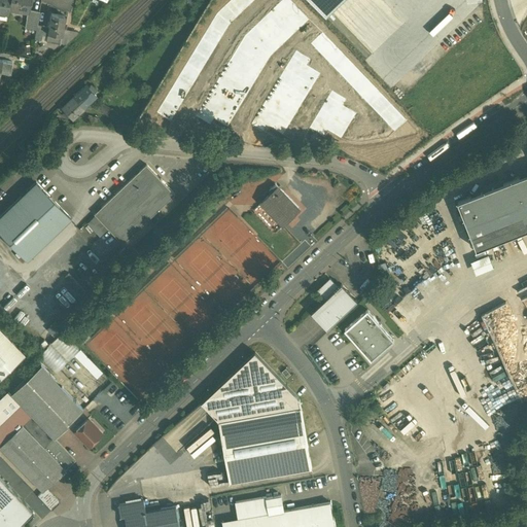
[(8,0),(0,0),(0,11),(7,13),(8,8),(8,0)]
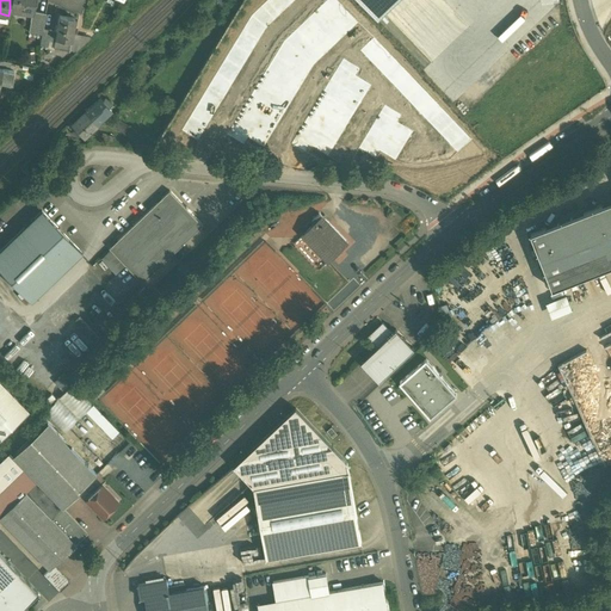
[(35,0),(10,0),(10,10),(31,13),(32,14),(32,12),(35,0)]
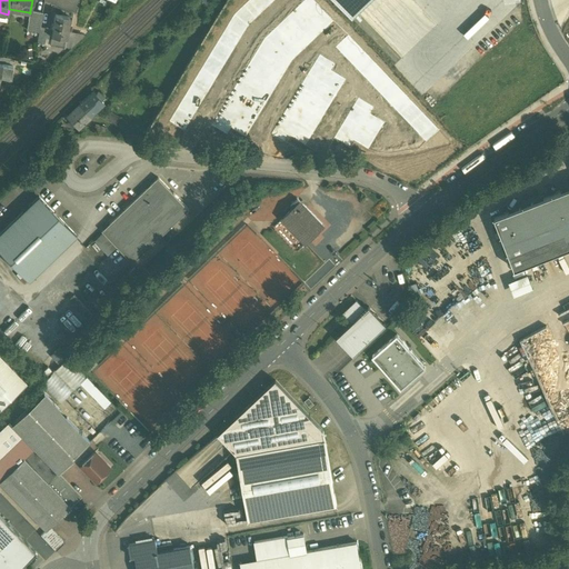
[(185,131),(250,25),(276,0),(250,0),(235,16),(169,121),(185,131)]
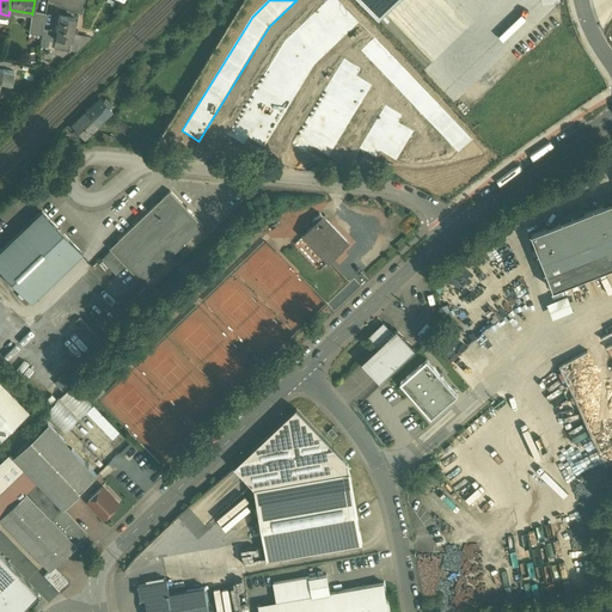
[(264,147),(313,65),(359,23),(336,0),(329,0),(282,46),(232,128),(264,147)]
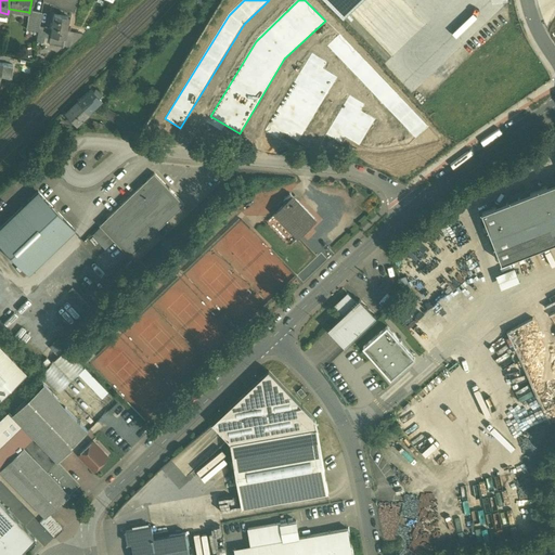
[(331,0),(344,13),(358,0),(331,0)]
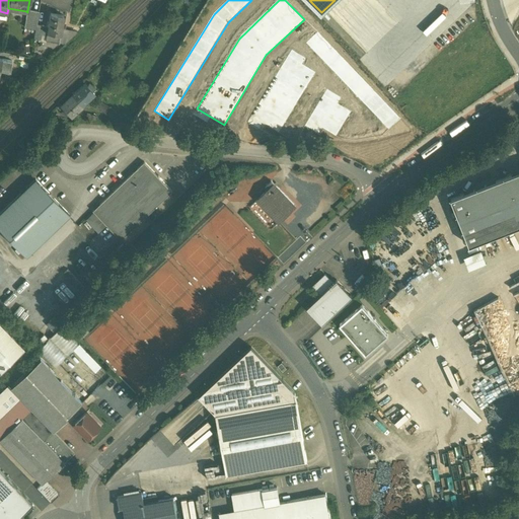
[(39,12),(27,10),(27,12),(26,11),(25,18),(24,27),(35,29),(35,24),(39,12)]
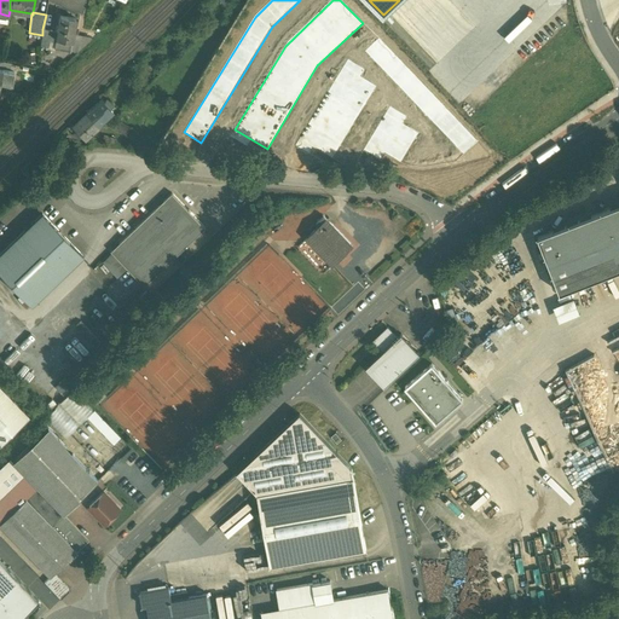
[(75,18),(59,16),(57,32),(56,39),(71,42),(75,18)]
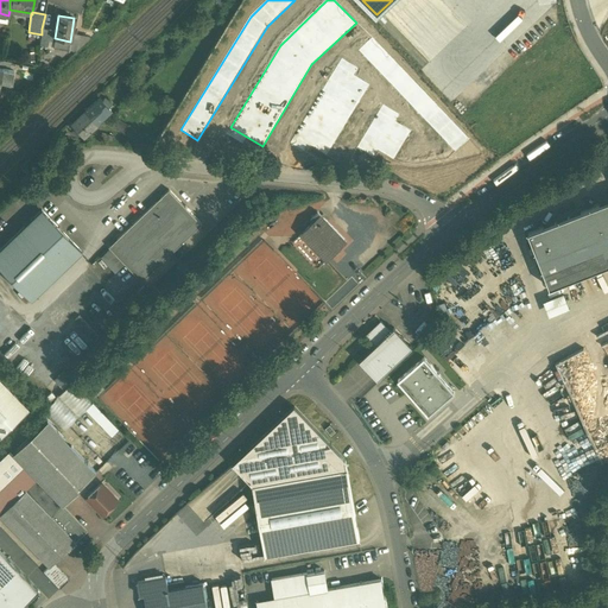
[(50,30),(42,29),(42,35),(39,45),(46,48),(48,40),(50,30)]
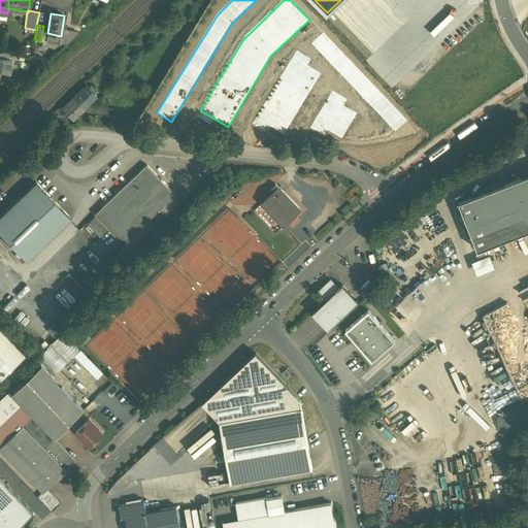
[(61,36),(47,33),(46,36),(46,41),(59,44),(61,36)]
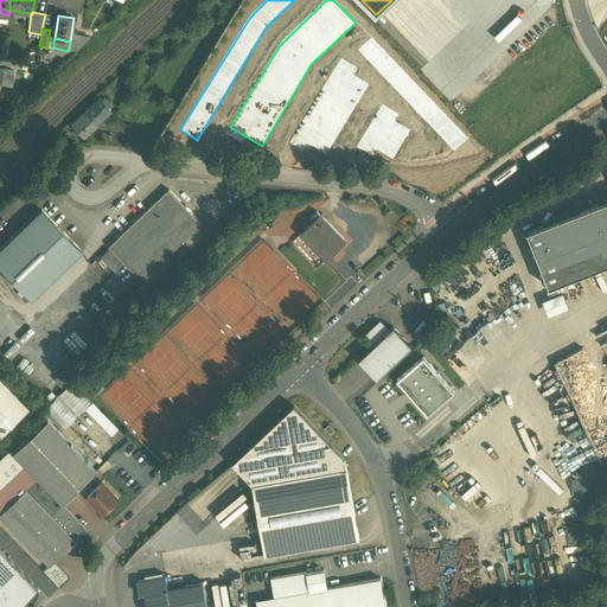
[(454,152),(467,139),(371,39),(358,51),(454,152)]
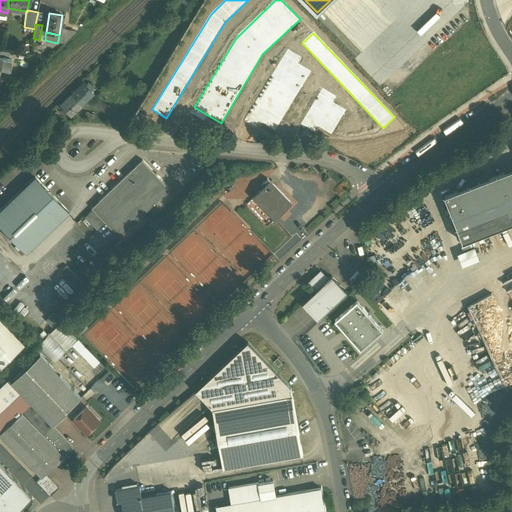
[(301,58),(287,50),(244,120),(258,128),(261,123),(275,131),(311,71),(297,63),(301,58)]
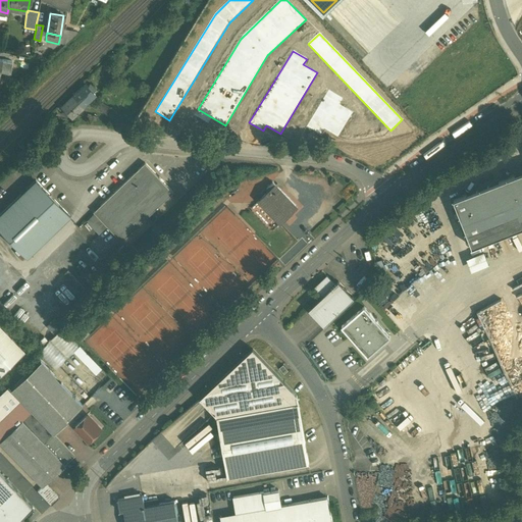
[(11,61),(1,59),(0,65),(0,69),(9,72),(11,61)]
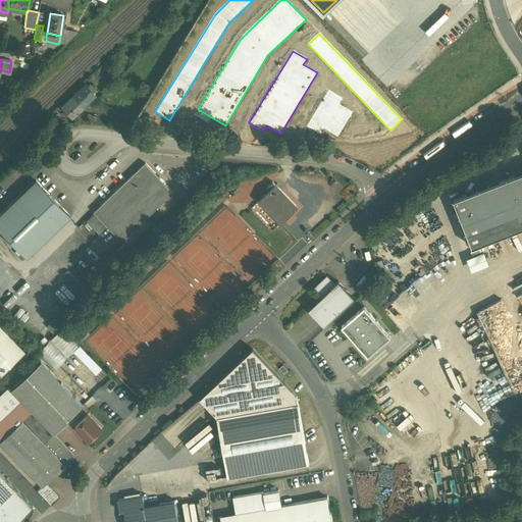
[(85,84),(73,95),(84,106),(96,95),(93,92),(95,90),(90,85),(88,87),(85,84)]
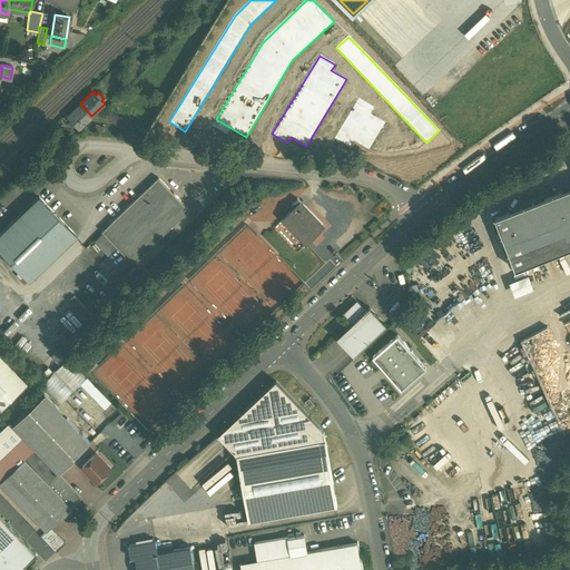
[(359,99),(334,138),(350,147),(353,140),(370,150),(385,125),(370,115),(373,108),(359,99)]
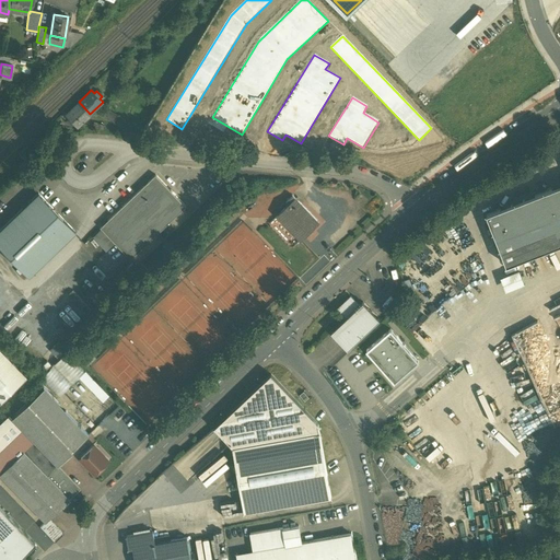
[(90,114),(79,102),(66,114),(68,117),(66,119),(71,126),(73,123),(77,126),(90,114)]
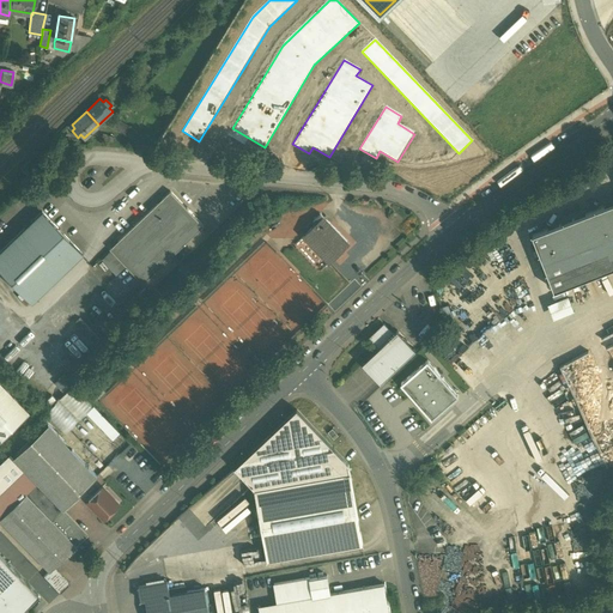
[(128,128),(116,120),(113,127),(123,134),(128,128)]
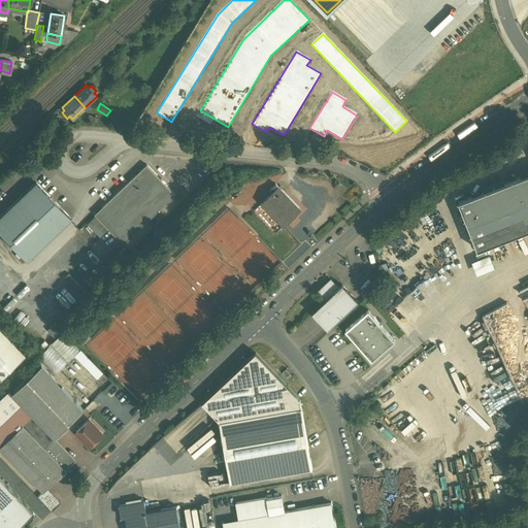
[(119,114),(110,110),(106,116),(114,121),(119,114)]
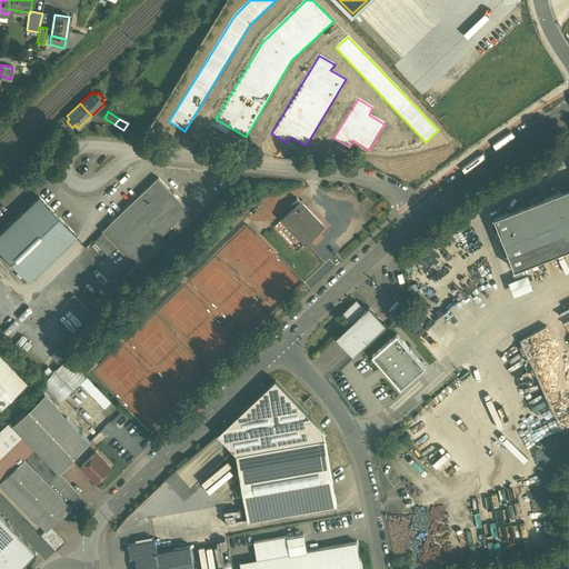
[(158,178),(102,231),(132,263),(189,210),(158,178)]
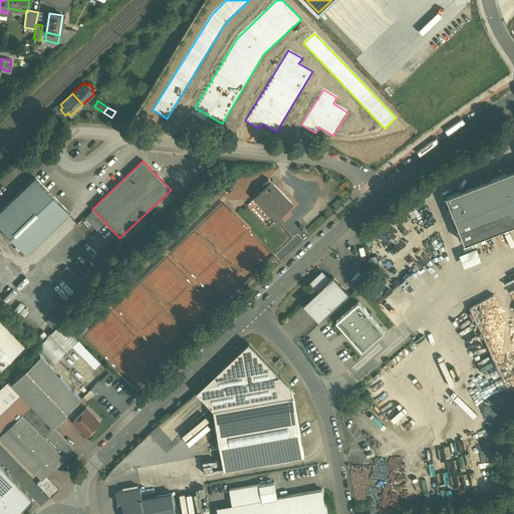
[(513,170),(447,196),(465,243),(513,224),(513,170)]
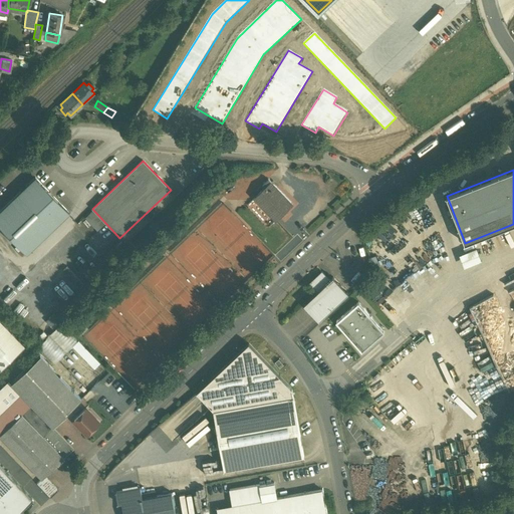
[(35,179),(0,211),(0,228),(25,254),(68,213),(35,179)]
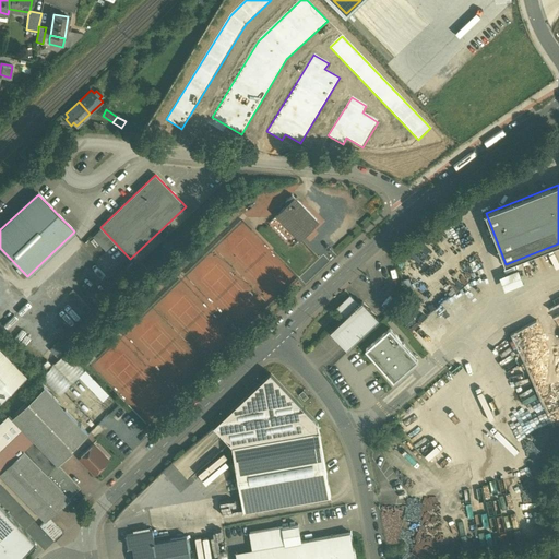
[(318,222),(295,198),(290,203),(288,205),(281,212),(300,233),(311,222),(314,225),(318,222)]
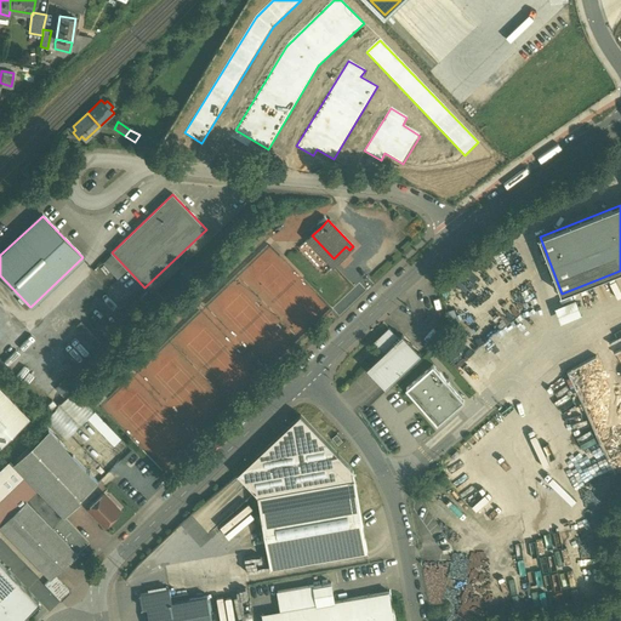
[(334,258),(312,235),(307,240),(332,267),(349,250),(346,246),(334,258)]
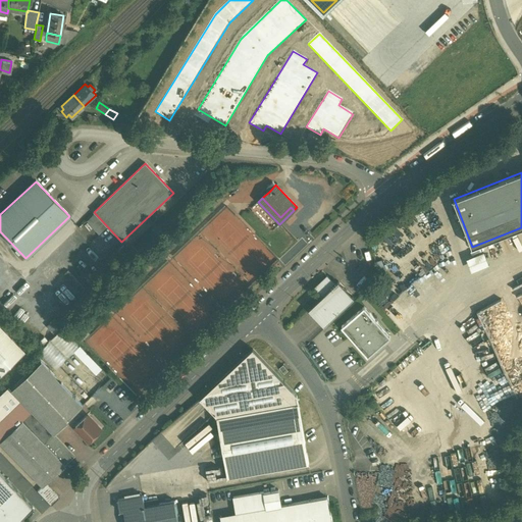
[(484,251),(466,259),(471,272),(489,264),(484,251)]
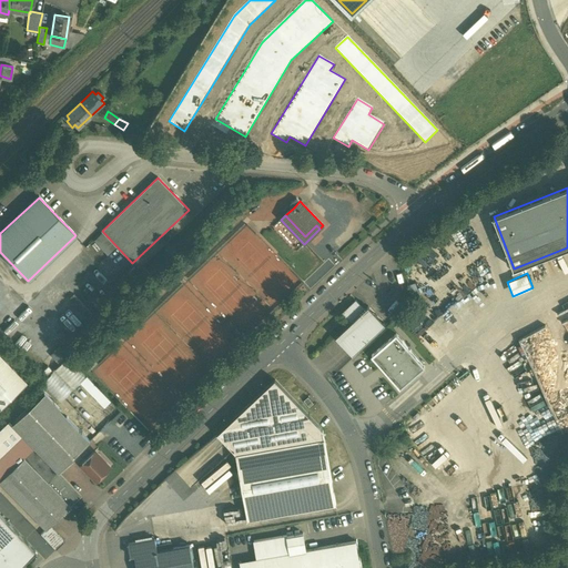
[(356,300),(342,313),(351,323),(365,310),(356,300)]
